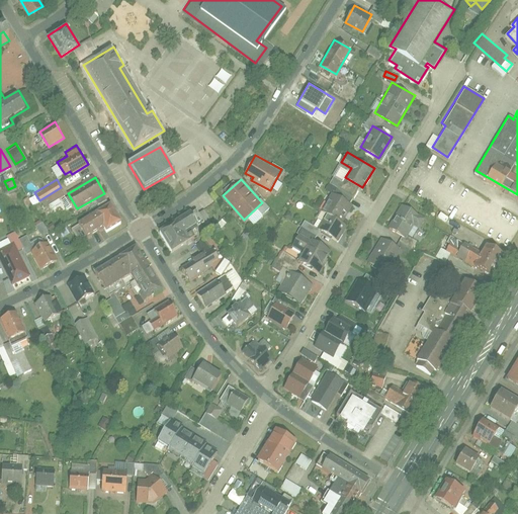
[(352,203),(330,191),(320,209),(326,212),(318,228),(339,239),(348,224),(343,221),(352,203)]
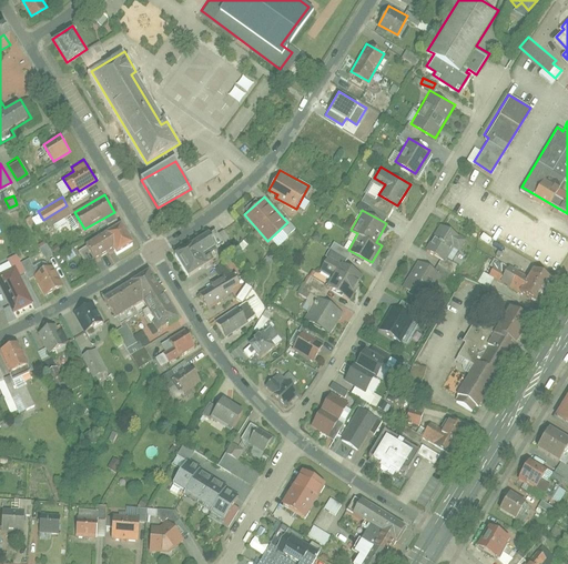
[(133,241),(121,222),(87,243),(97,259),(114,248),(117,252),(133,241)]
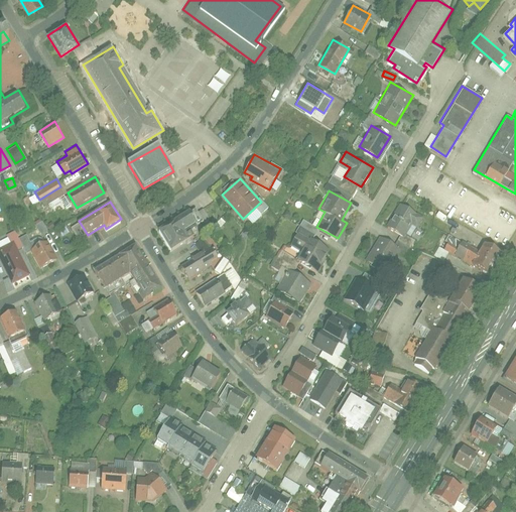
[(424,216),(400,202),(386,225),(405,236),(413,223),(418,227),(424,216)]
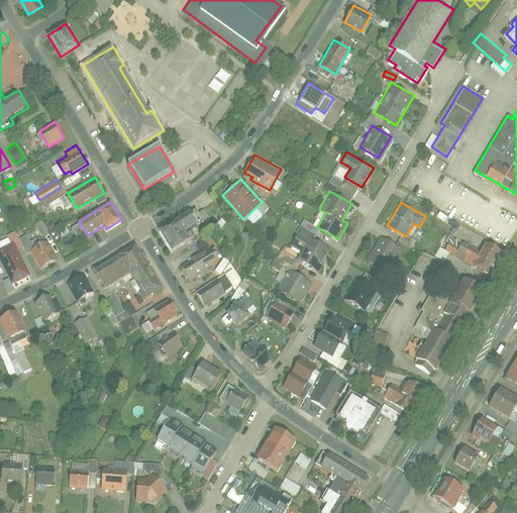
[(197,223),(190,210),(160,229),(172,249),(190,237),(185,230),(197,223)]
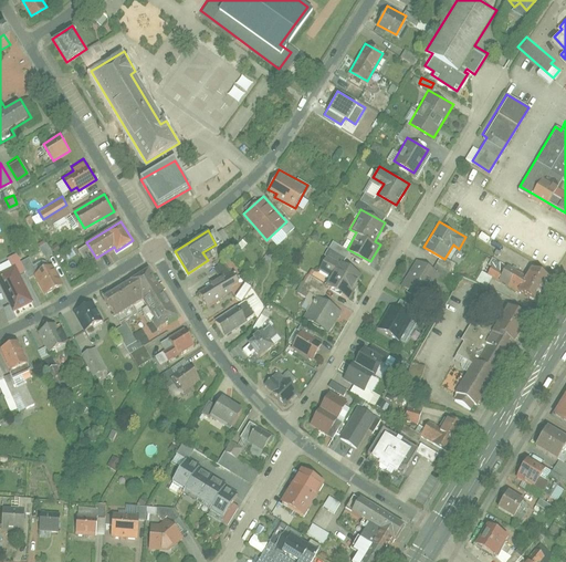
[(363,271),(327,252),(320,268),(332,274),(326,284),(349,297),(363,271)]
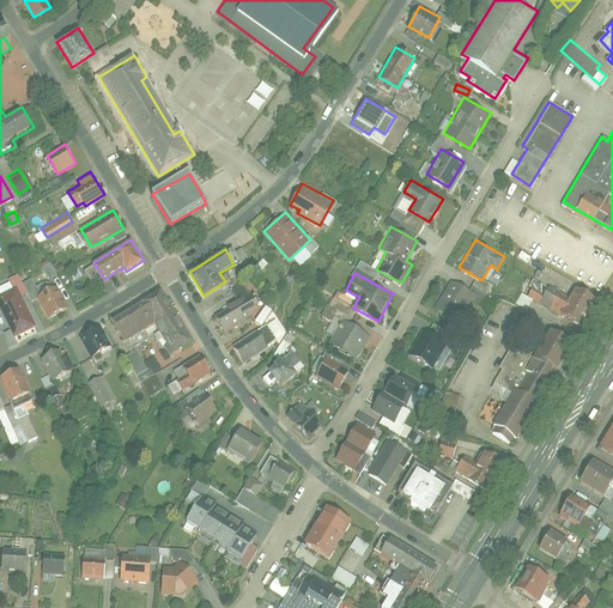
[(480,296),(450,279),(435,308),(463,323),(480,296)]
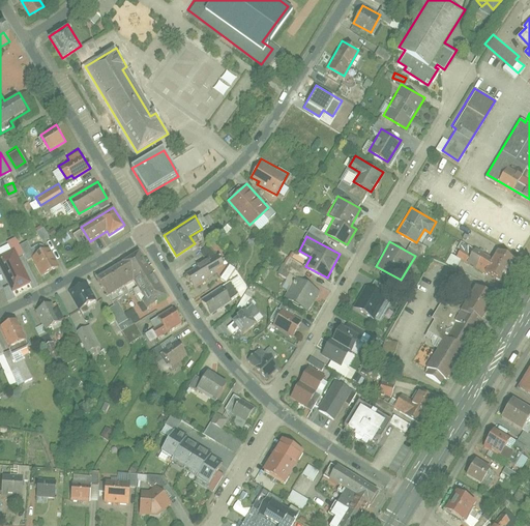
[(15,246),(0,254),(0,264),(12,290),(31,281),(15,246)]
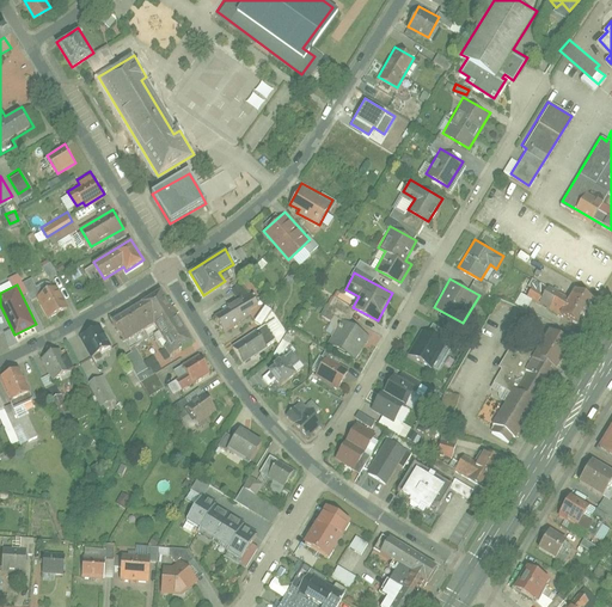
[(56,284),(36,295),(48,317),(68,306),(56,284)]
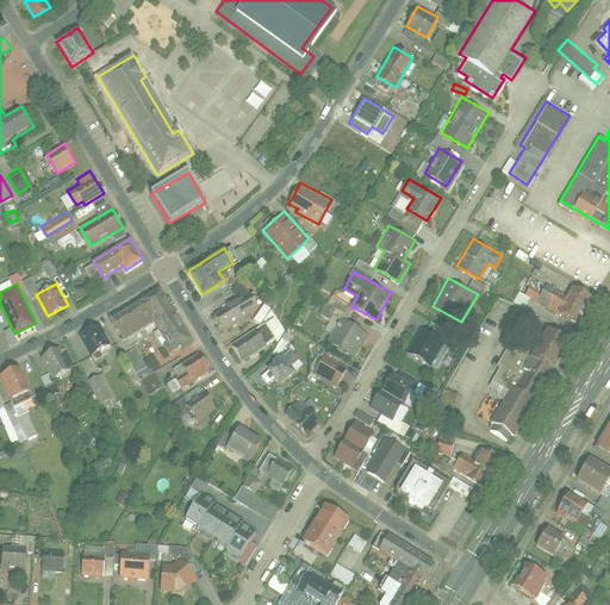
[(582,324),(595,300),(573,287),(567,295),(547,284),(537,299),(582,324)]
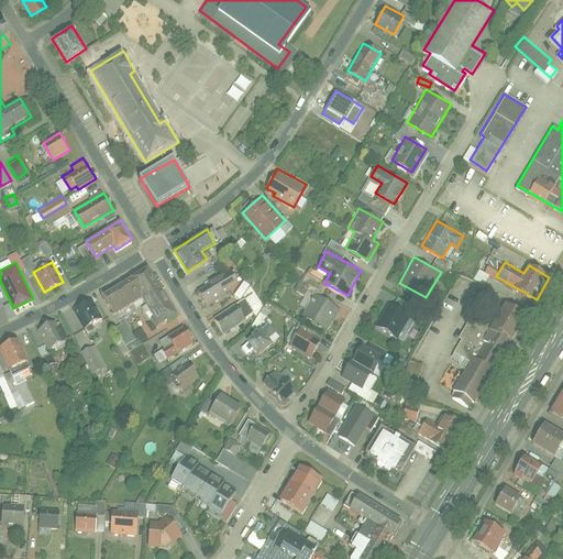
[(176,313),(148,266),(105,293),(117,313),(142,297),(158,324),(176,313)]
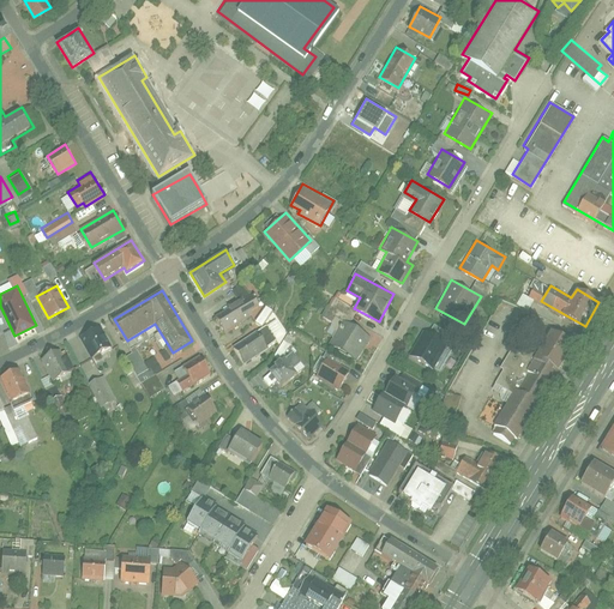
[(252,291),(214,314),(224,331),(253,314),(251,309),(259,305),(252,291)]
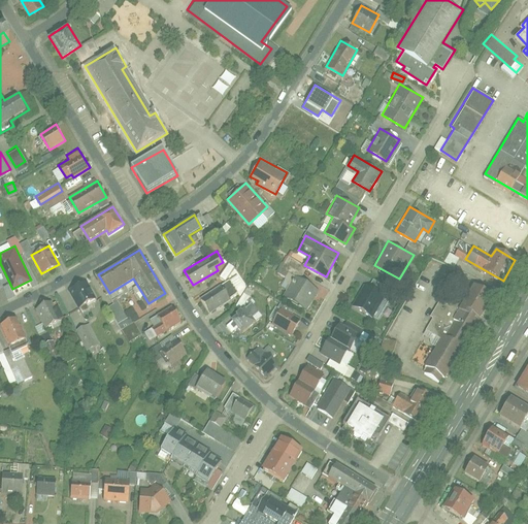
[(224,277),(231,263),(225,260),(218,274),(224,277)]
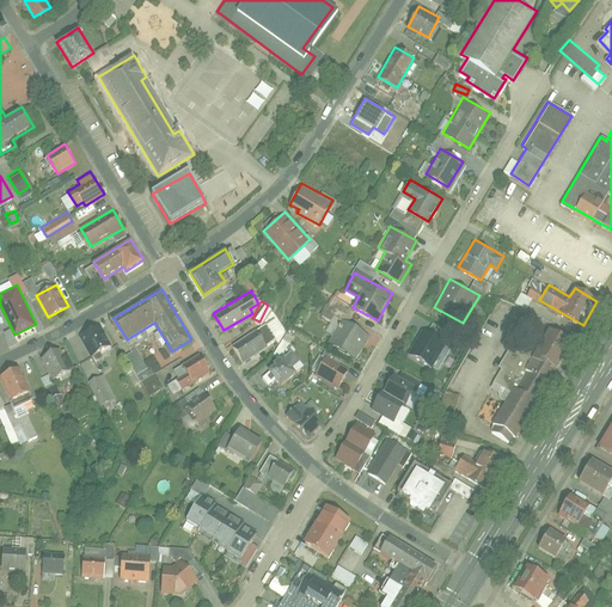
[(367,332),(341,319),(328,345),(354,359),(367,332)]
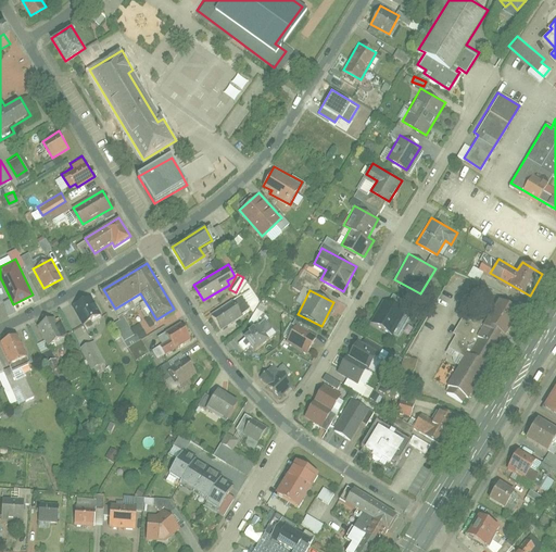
[(101,313),(91,296),(73,304),(83,323),(101,313)]
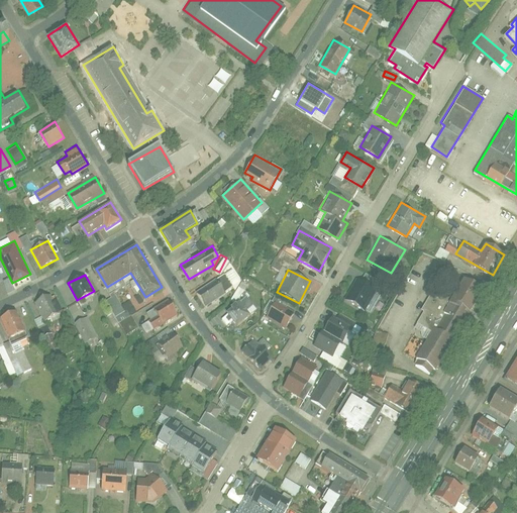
[(375,286),(356,276),(344,298),(364,308),(375,286)]
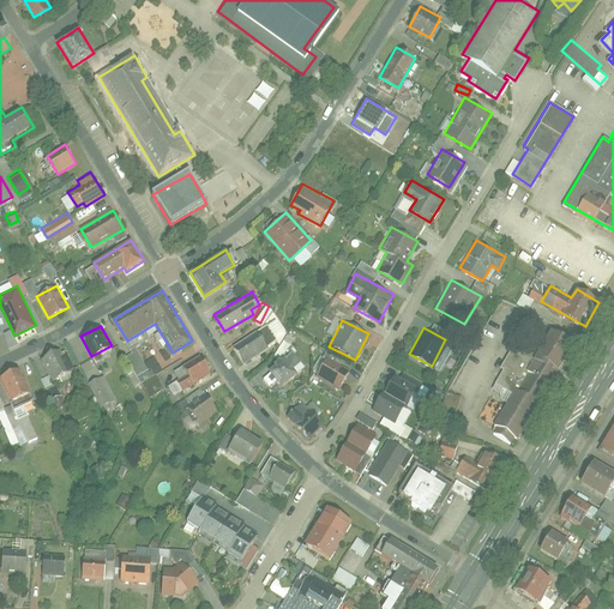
[(258,329),(233,344),(242,360),(268,344),(258,329)]
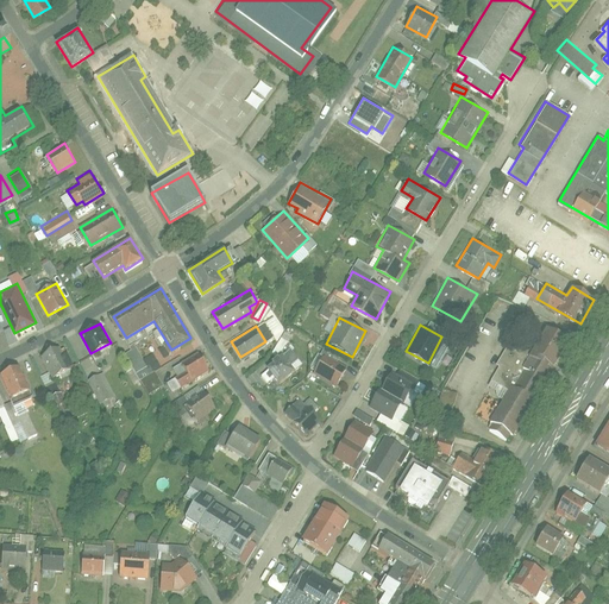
[(515,435),(570,340),(546,327),(529,357),(508,345),(497,363),(500,365),(491,378),(508,388),(489,421),(515,435)]
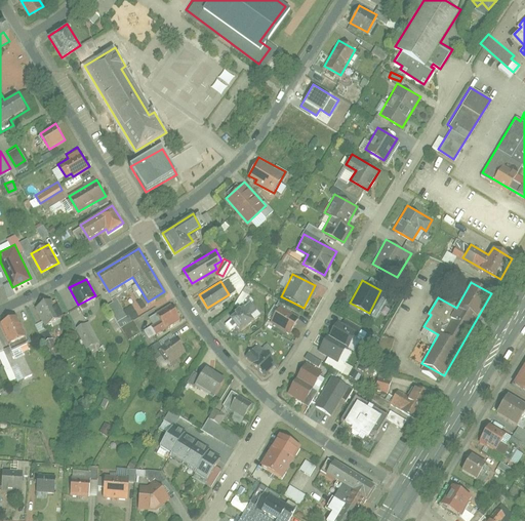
[(63,315),(57,305),(54,307),(50,298),(36,306),(45,324),(63,315)]
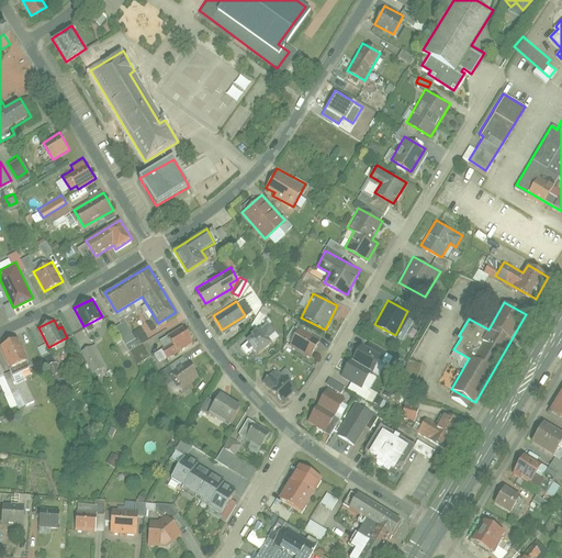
[(192,339),(182,324),(161,338),(166,345),(163,347),(168,356),(192,339)]
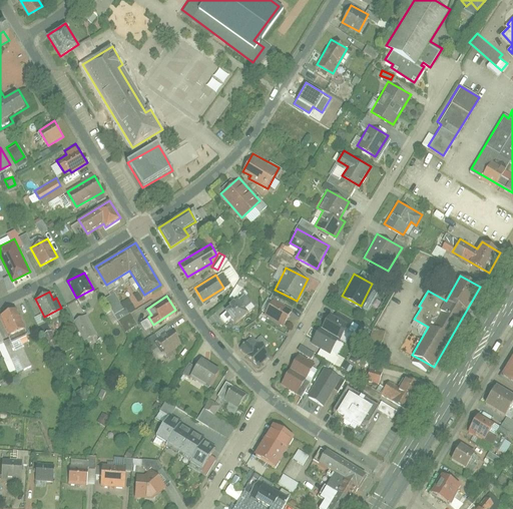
[(274,298),(265,314),(284,325),(293,309),(274,298)]
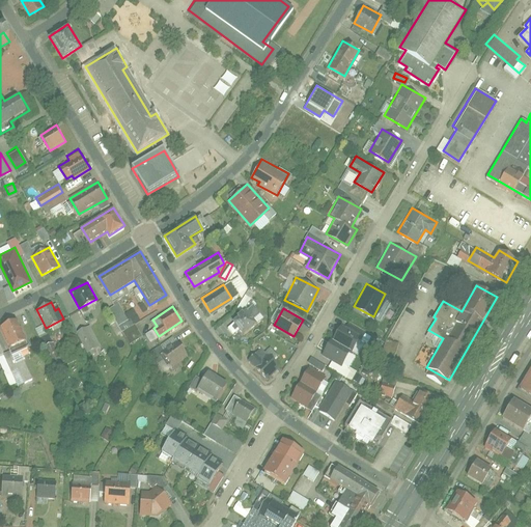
[(247,310),(230,324),(241,336),(257,323),(247,310)]
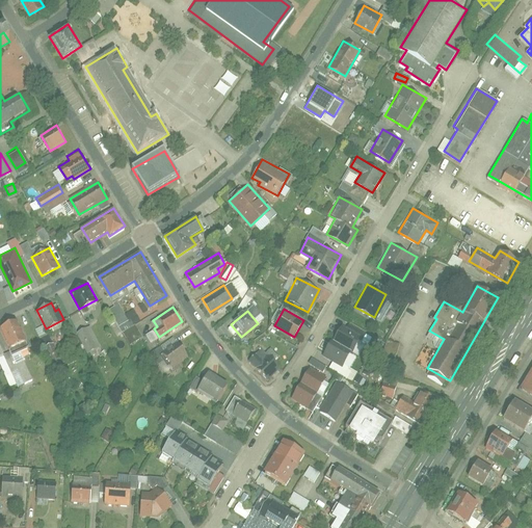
[(26,341),(17,320),(0,327),(9,348),(26,341)]
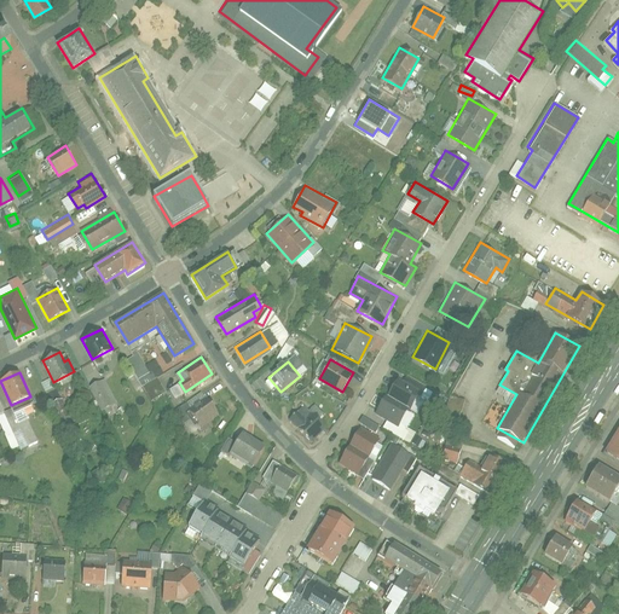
[(420,388),(398,376),(376,412),(398,424),(420,388)]
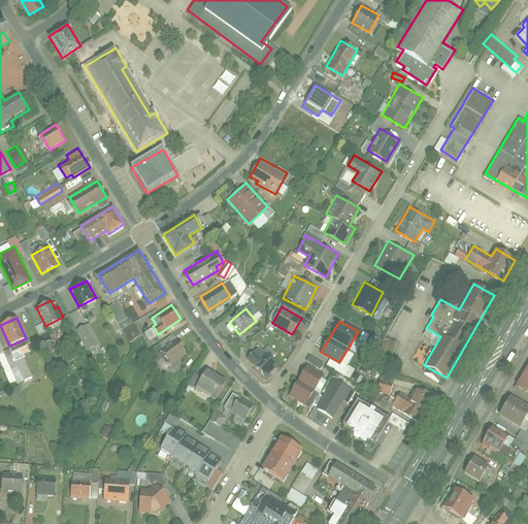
[(99,341),(89,322),(76,328),(86,349),(99,341)]
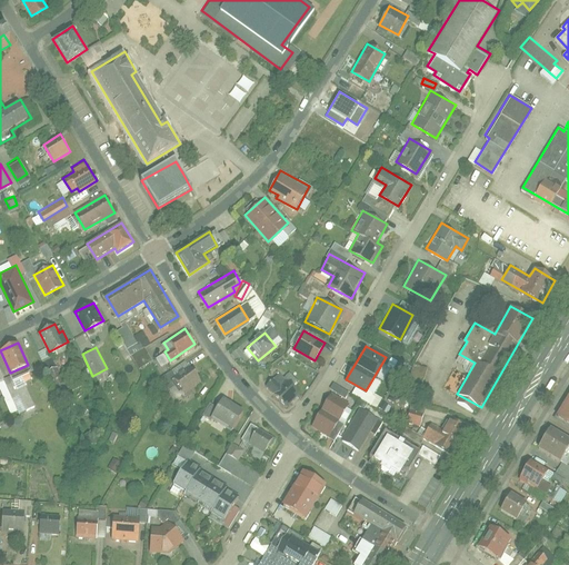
[(417,392),(425,365),(412,362),(405,388),(417,392)]
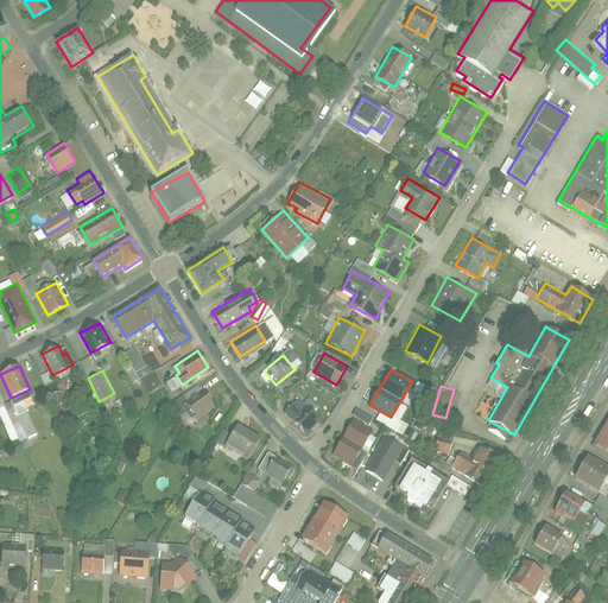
[(61,417),(73,412),(62,387),(50,393),(61,417)]
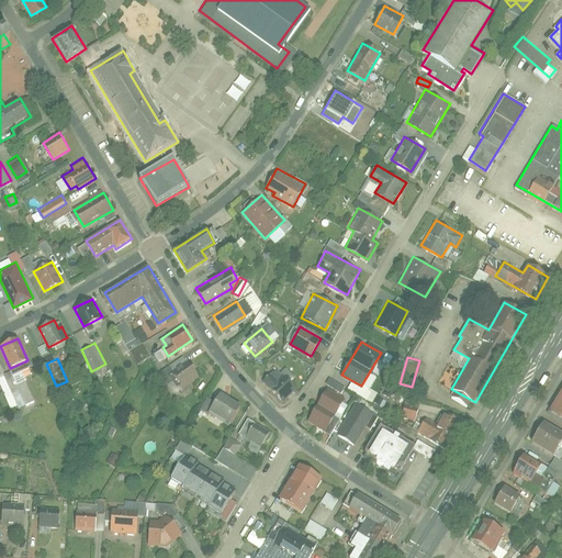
[(197,375),(187,360),(170,371),(181,386),(197,375)]
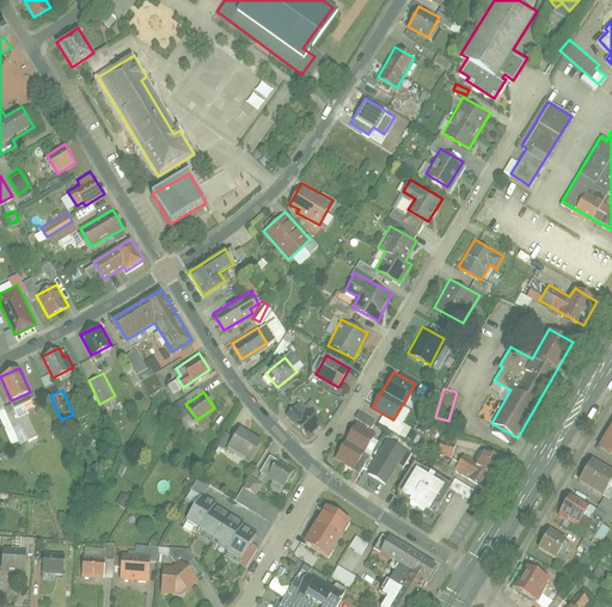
[(295,405),(286,414),(307,435),(323,421),(311,409),(305,415),(295,405)]
